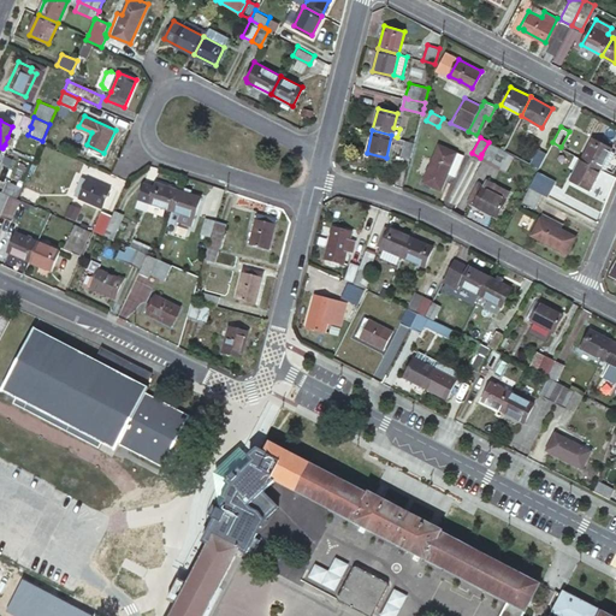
[(410,159),(415,142),(406,138),(401,155),(410,159)]
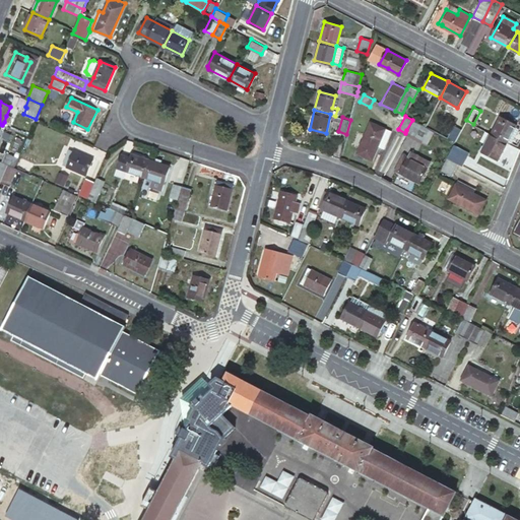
[(500,117),(492,133),(507,141),(515,125),(500,117)]
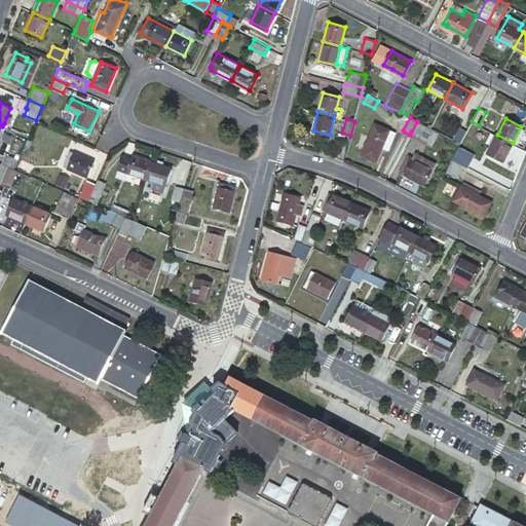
[(441,134),(429,127),(417,121),(411,132),(423,139),(435,145),(441,134)]
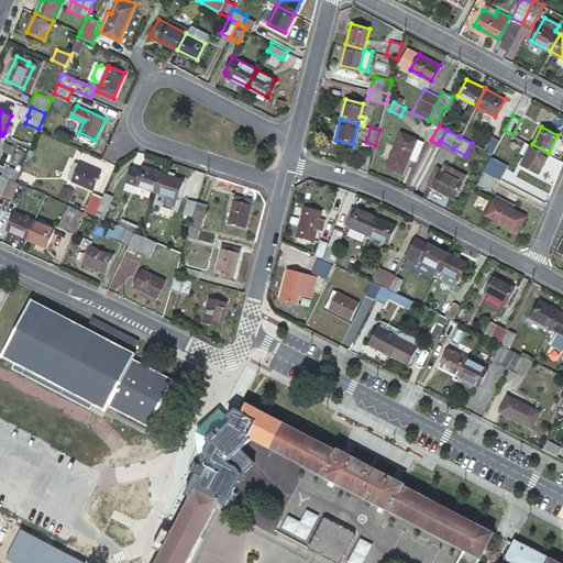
[(400,132),(386,165),(403,172),(408,157),(414,159),(422,141),(400,132)]
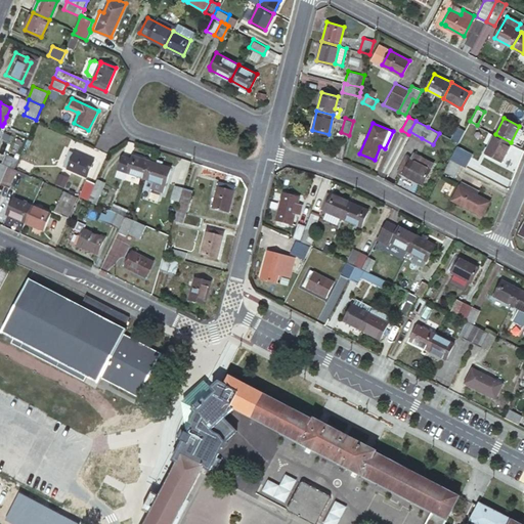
[(451,139),(459,143),(466,130),(459,126),(451,139)]
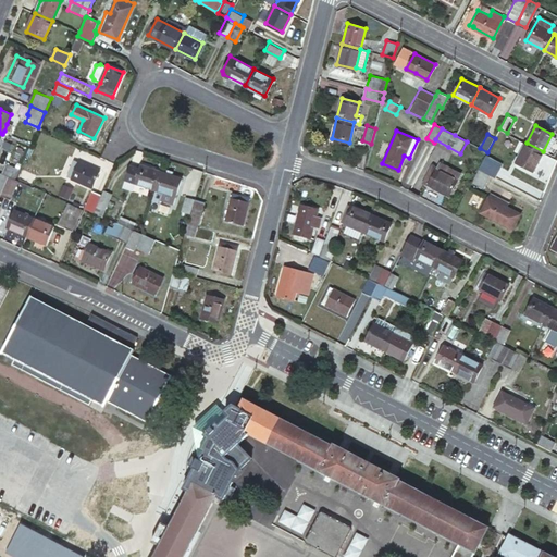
[(527,143),(520,139),(515,149),(521,152),(517,161),(533,170),(543,151),(527,143)]
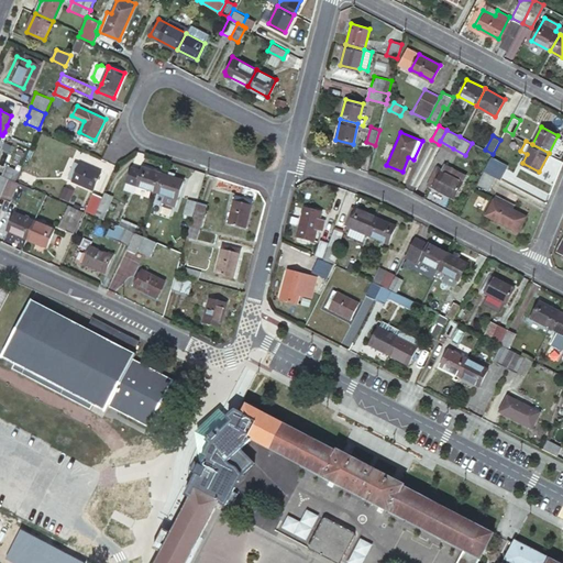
[(485,169),(497,176),(505,161),(493,154),(485,169)]
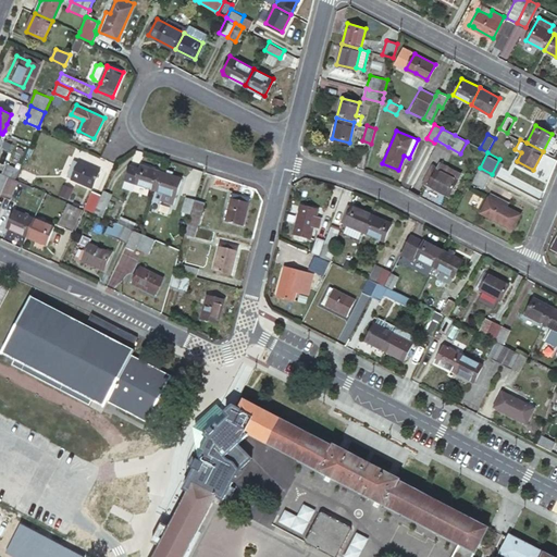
[(20,170),(22,163),(10,158),(7,163),(20,170)]
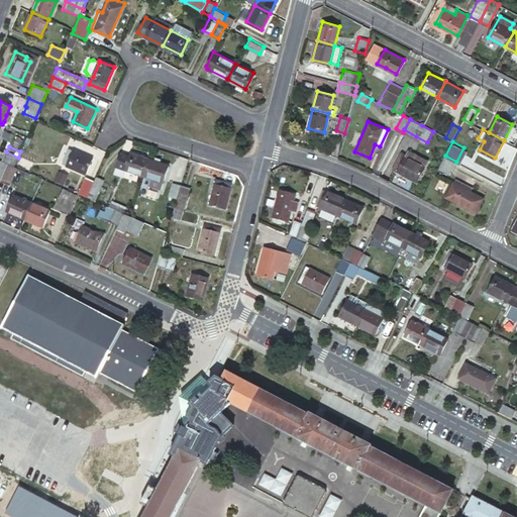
[(74,150),(67,165),(85,173),(92,159),(74,150)]
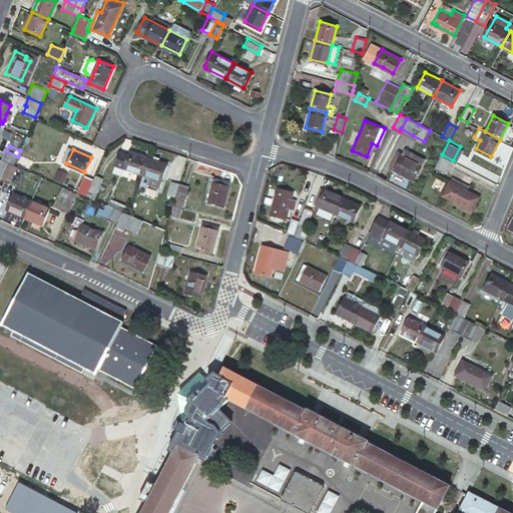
[(2,159),(8,161),(14,164),(18,156),(6,150),(2,159)]
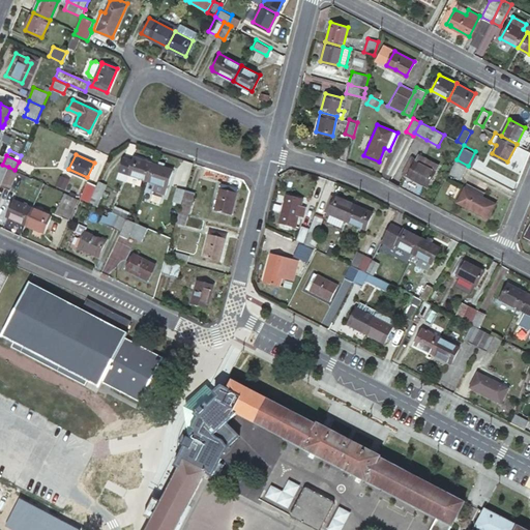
[(128,173),(148,179),(153,164),(134,156),(134,159),(124,156),(119,170),(128,173)]
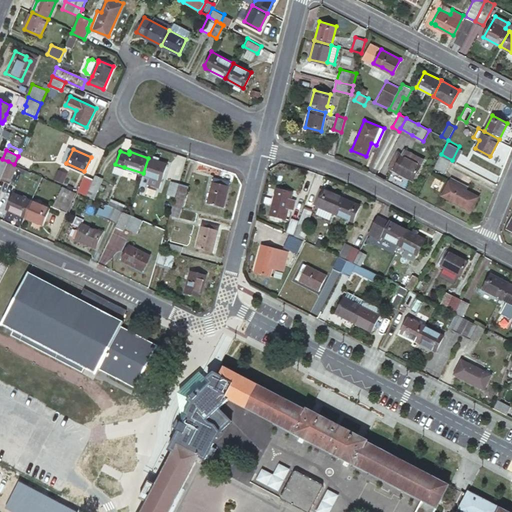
[(396,152),(389,166),(413,179),(423,159),(413,153),(409,159),(396,152)]
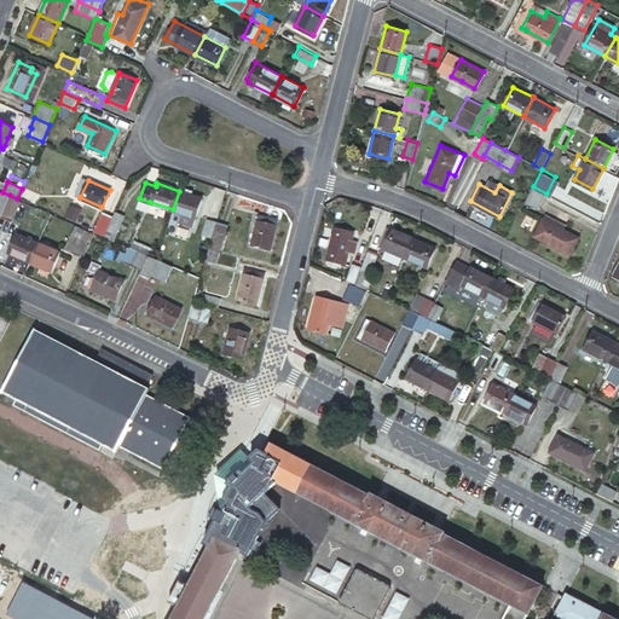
[(539,208),(547,194),(533,186),(526,201),(539,208)]
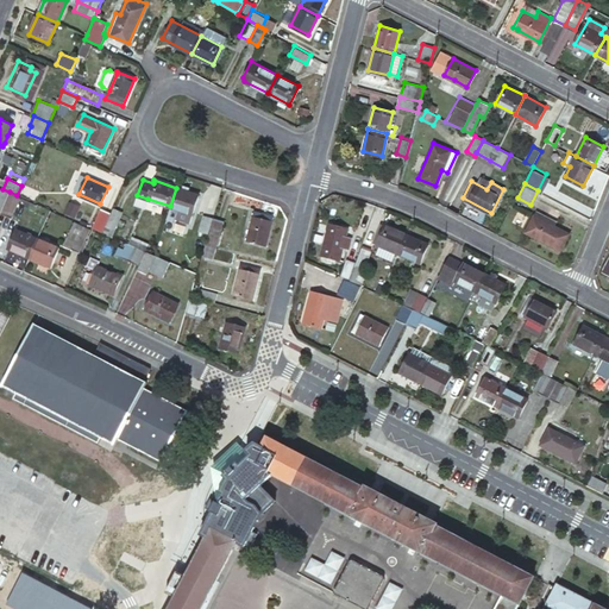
[(0,211),(1,212),(10,192),(2,189),(0,187),(0,211)]
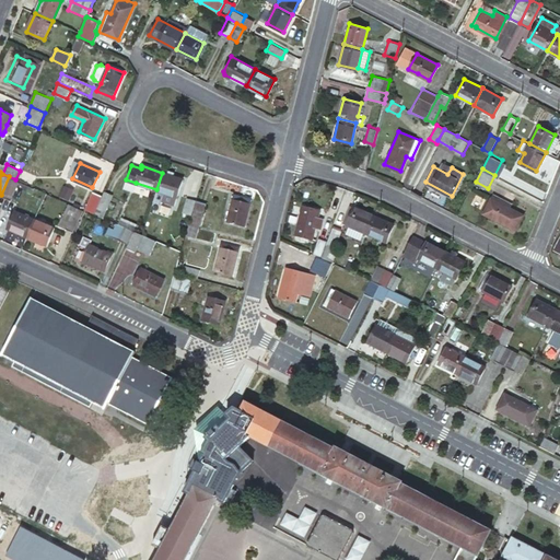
[(162,173),(156,189),(163,191),(176,196),(182,179),(162,173)]
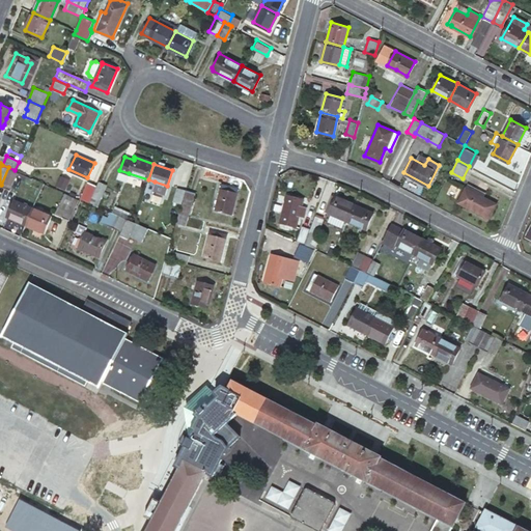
[(8,167),(1,185),(9,189),(16,176),(18,171),(15,170),(8,167)]
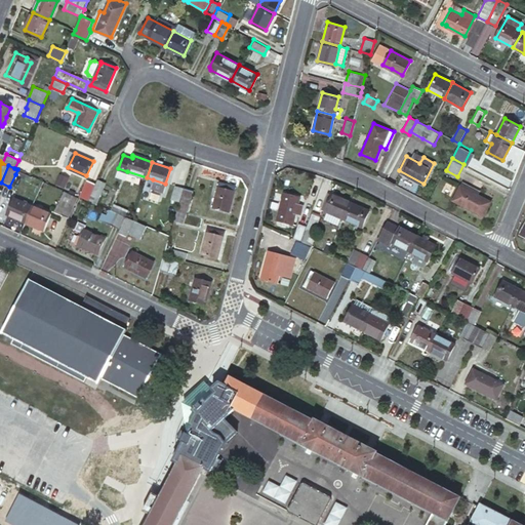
[(32,175),(17,169),(15,174),(29,180),(32,175)]
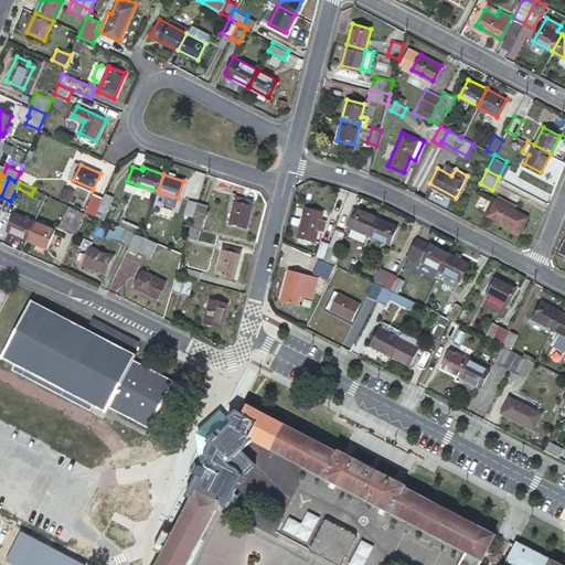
[(67,185),(62,199),(70,202),(75,189),(67,185)]
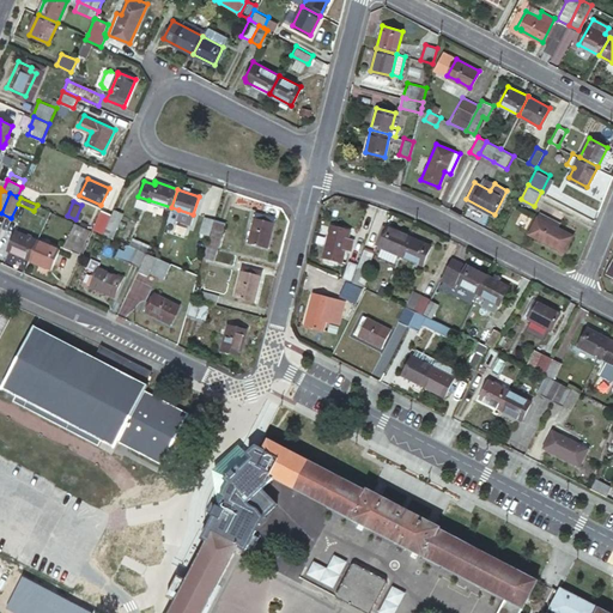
[(102,208),(92,230),(103,234),(111,213),(102,208)]
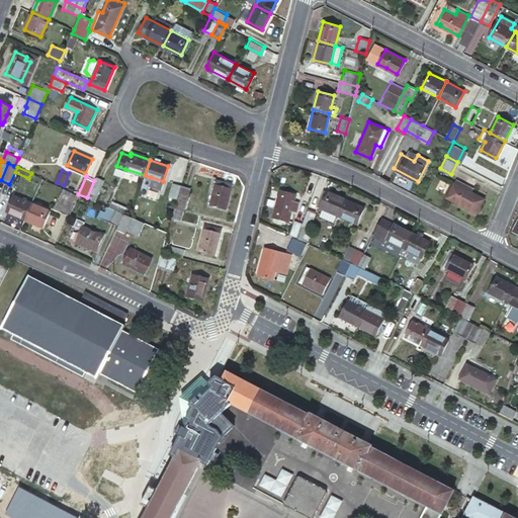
[(163,181),(151,177),(149,184),(161,188),(163,181)]
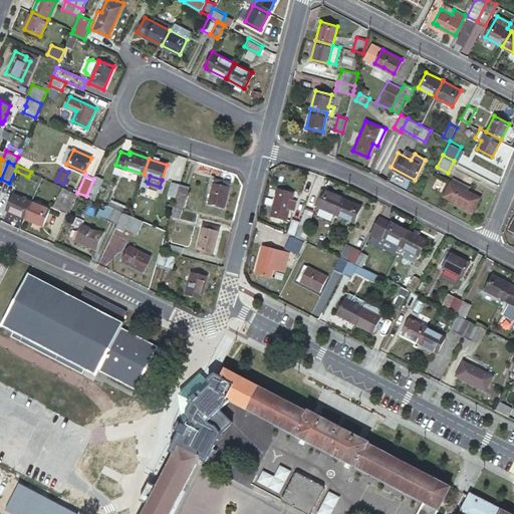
[(93,179),(86,196),(93,199),(101,180),(94,177),(93,179)]
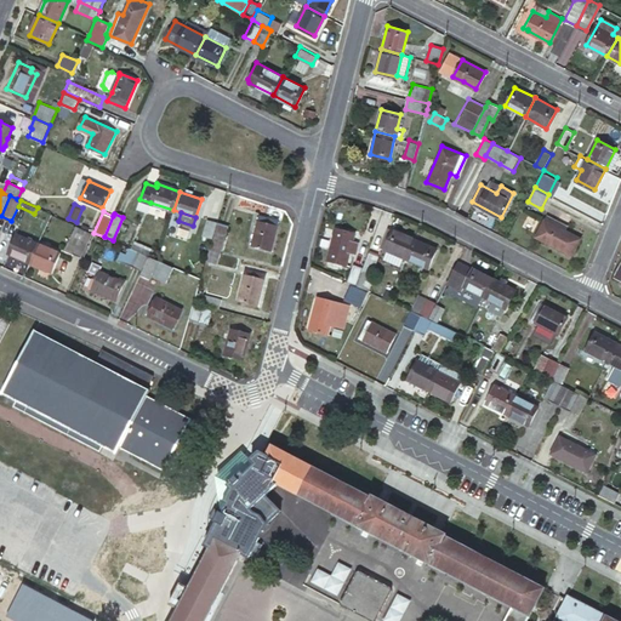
[(546,215),(545,218),(567,229),(569,226),(546,215)]
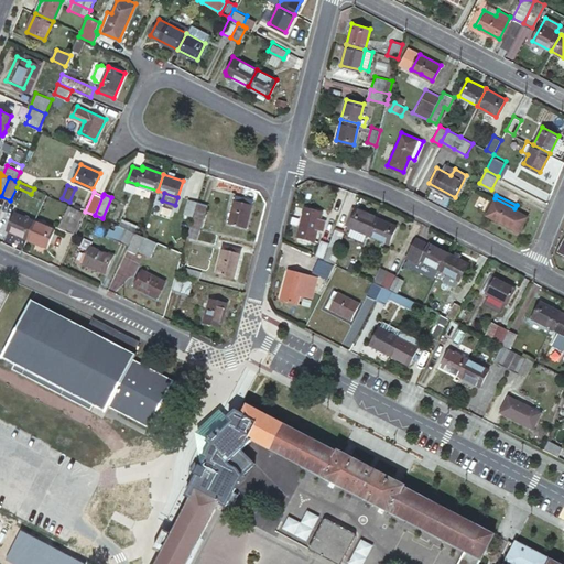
[(253,202),(240,198),(235,197),(228,223),(247,227),(252,205),(253,202)]
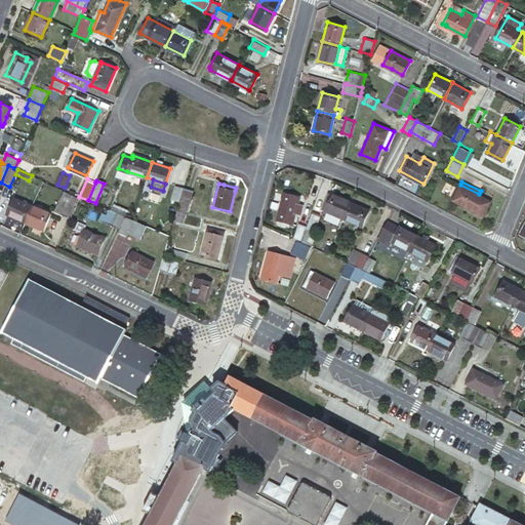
[(170,198),(179,201),(184,188),(174,185),(170,198)]
